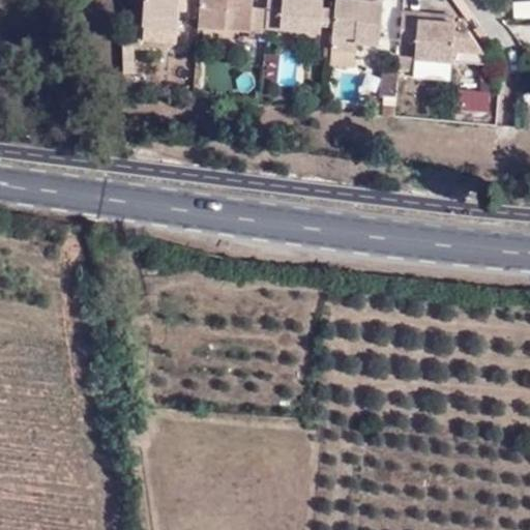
[(146,0),(145,24),(180,27),(181,9),(188,9),(188,0),(146,0)]
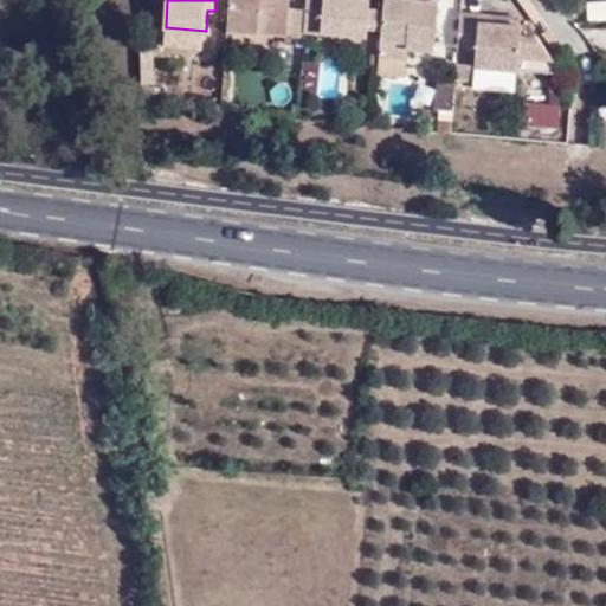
[(257,32),(303,34),(303,30),(305,10),(290,7),(290,0),(231,0),(230,31),(257,32)]
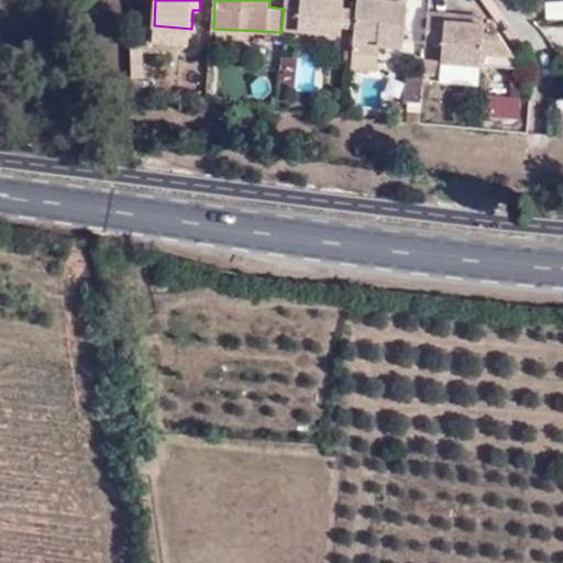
[(284,0),(284,9),(282,28),(342,32),(342,25),(343,8),(343,0),(284,0)]
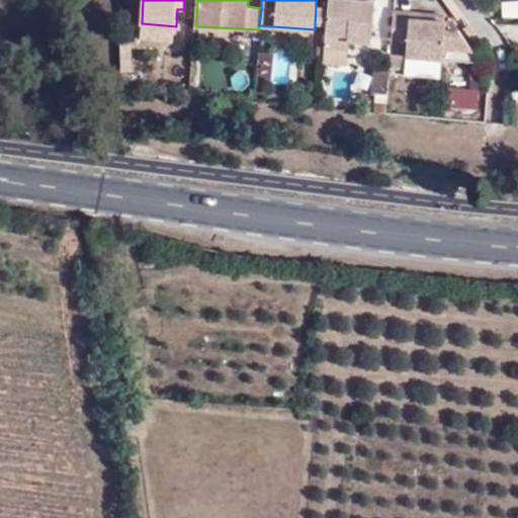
[(328,0),(328,7),(326,23),(324,47),(349,49),(349,40),(371,42),(374,0),(328,0)]
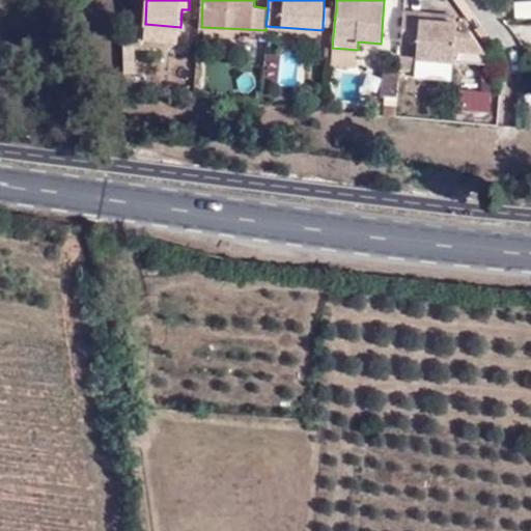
[(336,7),(324,7),(323,24),(334,24),(336,7)]
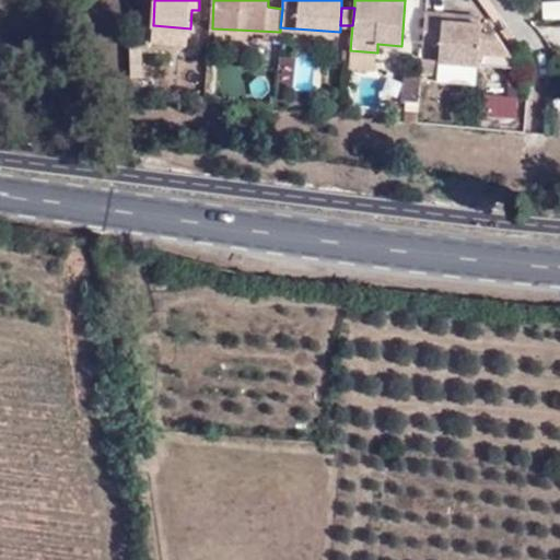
[(444,20),(444,12),(427,11),(424,47),(441,48),(441,60),(520,66),(520,63),(499,33),(482,32),(482,22),(444,20)]
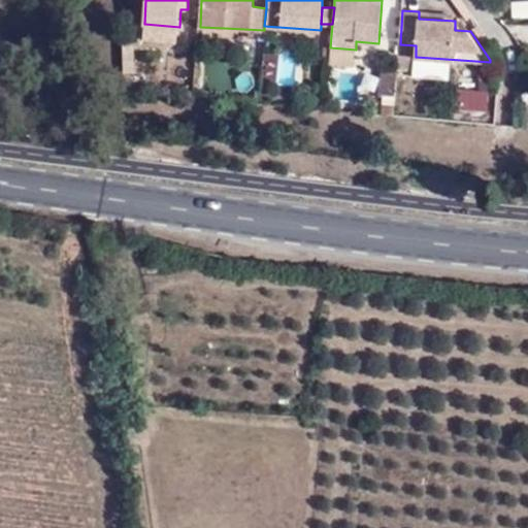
[(455,14),(419,11),(419,19),(455,21),(455,14)]
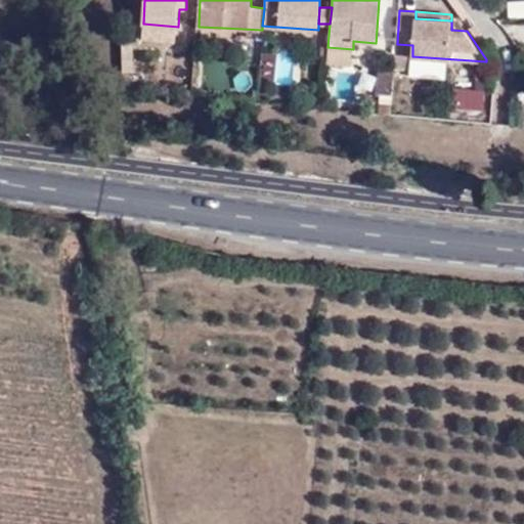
[(221,45),(222,28),(199,27),(198,43),(221,45)]
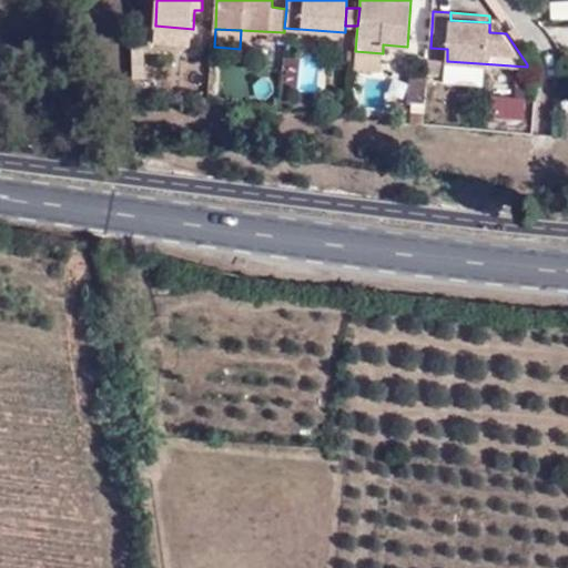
[(447,49),(430,48),(429,60),(447,61),(447,49)]
